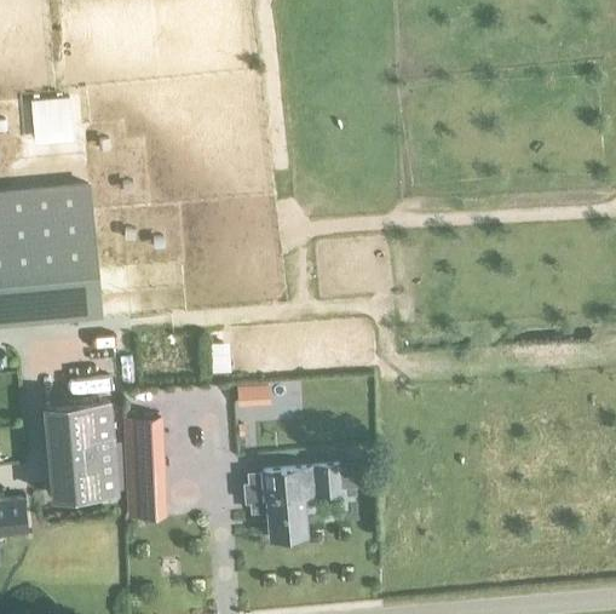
[(0,323),(103,315),(91,189),(0,196),(0,323)]
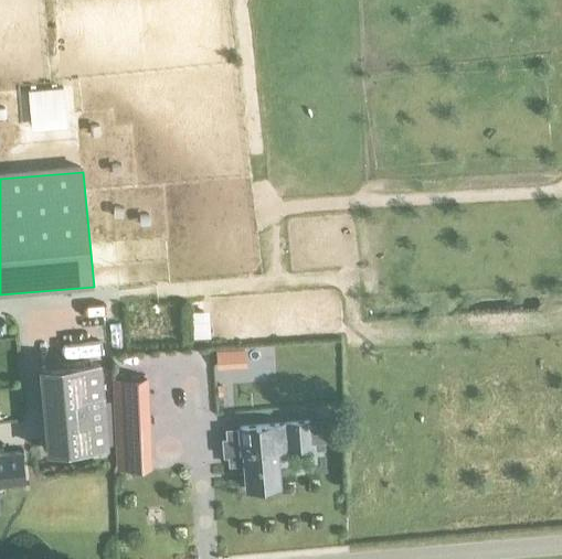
[(232,372),(231,356),(220,357),(221,372),(232,372)]
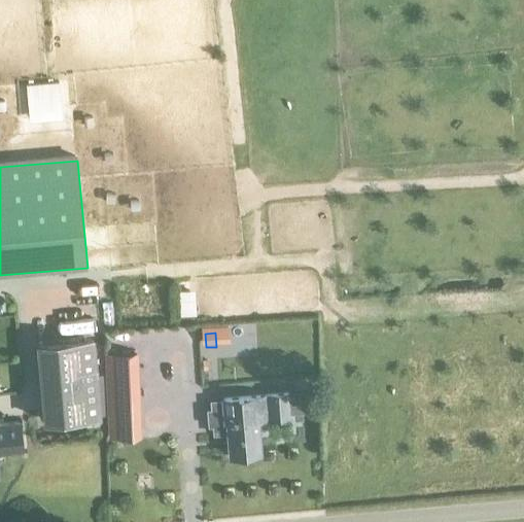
[(101,421),(94,343),(41,348),(47,425),(75,423),(101,421)]
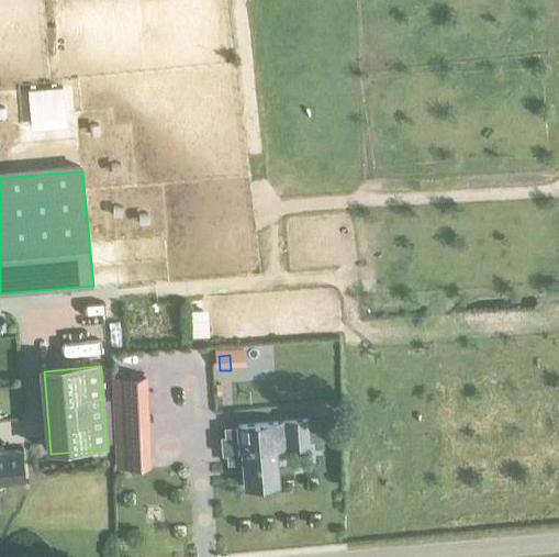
[(149,431),(146,381),(115,383),(119,433),(149,431)]
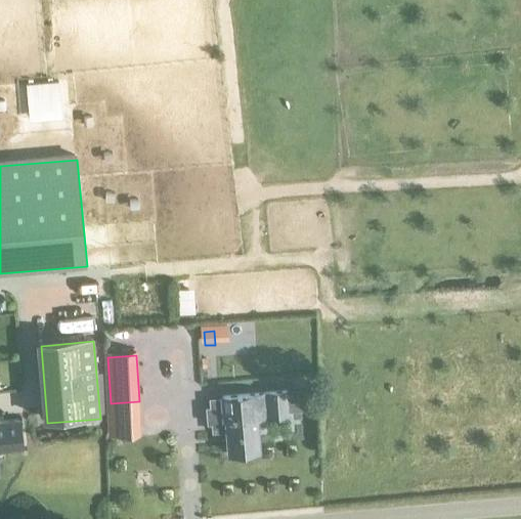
[(258,423),(270,422),(294,421),(293,395),(223,400),(223,401),(212,402),(212,412),(209,412),(210,429),(214,428),(214,437),(228,436),(230,457),(233,457),(237,463),(249,462),(251,455),(260,455),(258,423)]
